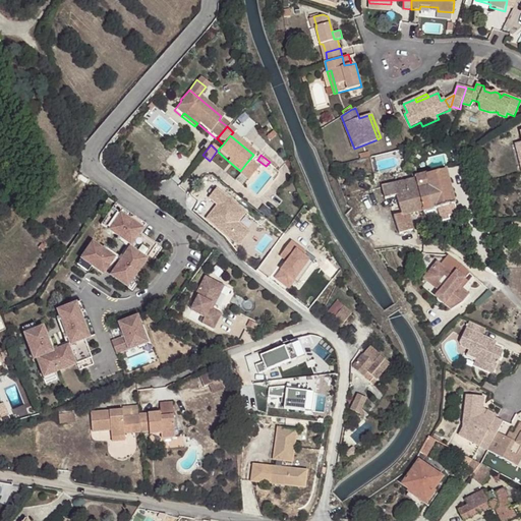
[(225,164),(237,174),(240,171),(228,161),(225,164)]
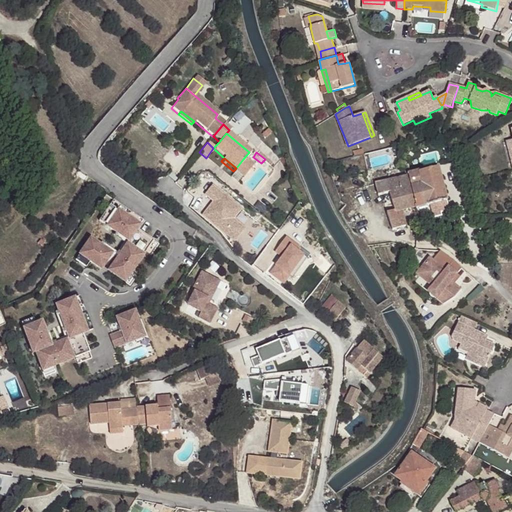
[(236,168),(233,171),(241,178),(251,165),(243,159),(236,168)]
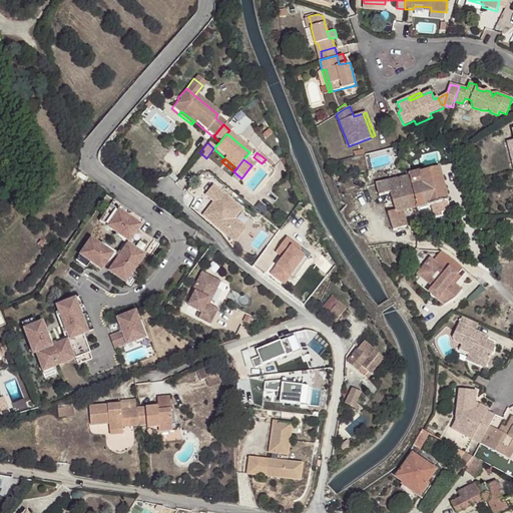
[(409,165),(405,166),(407,175),(409,176),(410,175),(417,206),(418,208),(431,205),(433,216),(442,215),(441,211),(450,209),(447,201),(448,200),(440,167),(412,174),(409,165)]
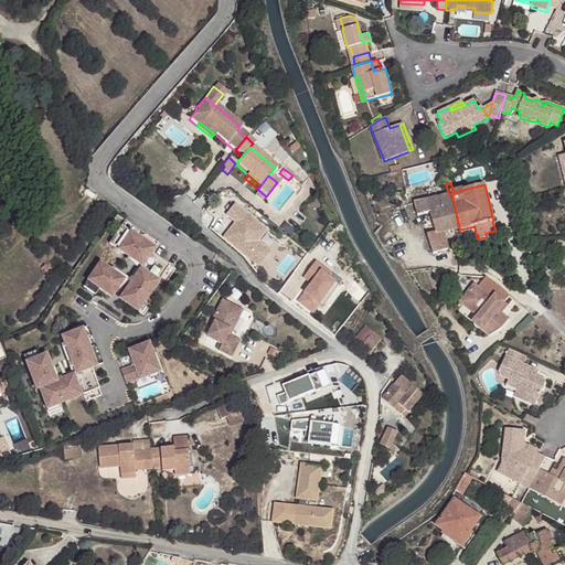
[(257,189),(252,195),(262,202),(266,196),(257,189)]
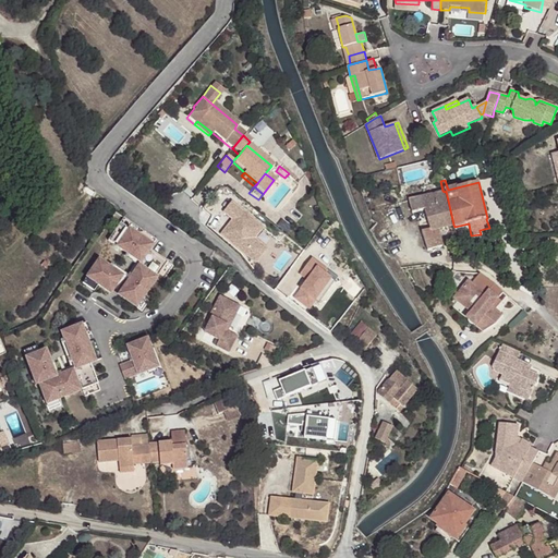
[(453,225),(446,191),(445,192),(409,199),(413,213),(425,209),(431,229),(422,231),(428,251),(443,246),(438,228),(453,225)]
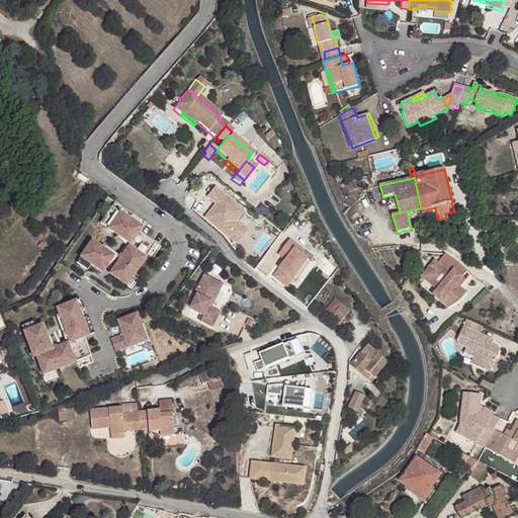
[(111,280),(123,288),(131,279),(144,259),(152,247),(136,236),(142,226),(112,205),(97,228),(127,248),(124,252),(123,251),(117,261),(118,262),(109,274),(113,277),(111,280)]
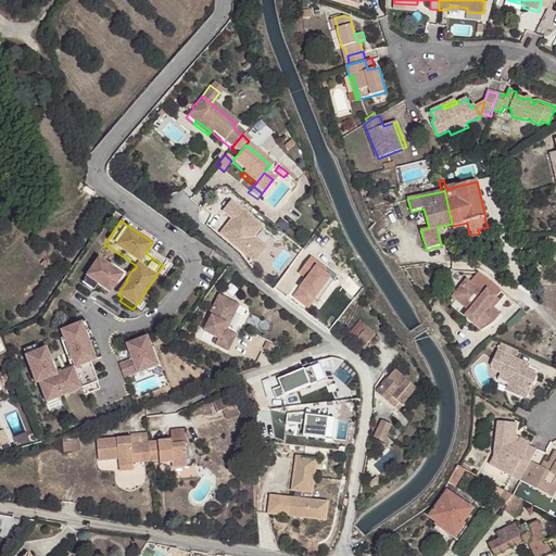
[(323,267),(307,255),(295,270),(304,276),(291,293),(305,304),(319,285),(323,287),(330,277),(320,270),(323,267)]
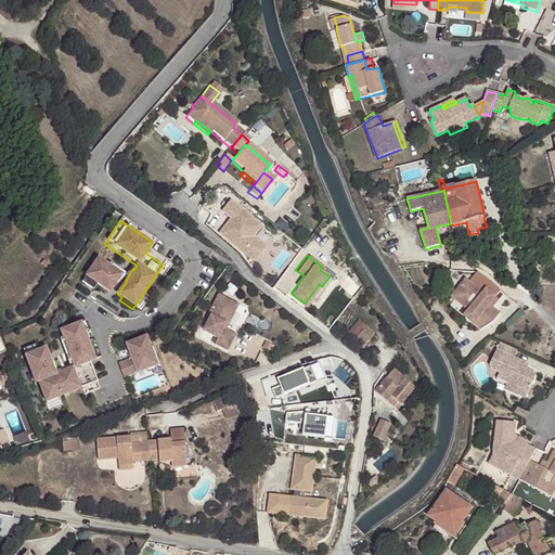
[(118,279),(98,265),(94,270),(91,268),(84,280),(95,288),(107,296),(118,279)]
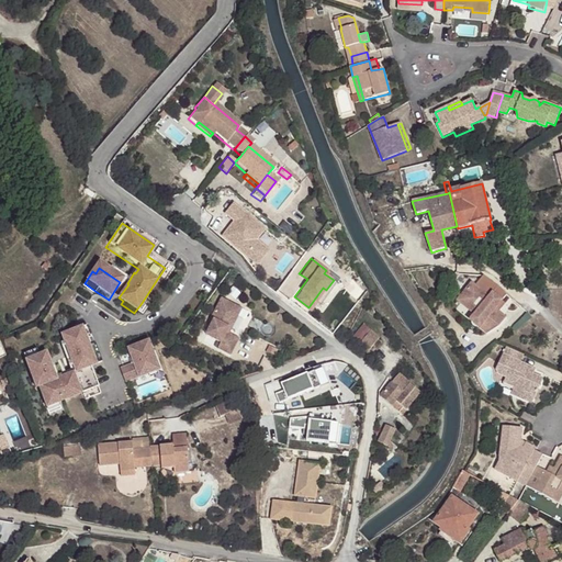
[(165,268),(156,281),(160,283),(169,270),(165,268)]
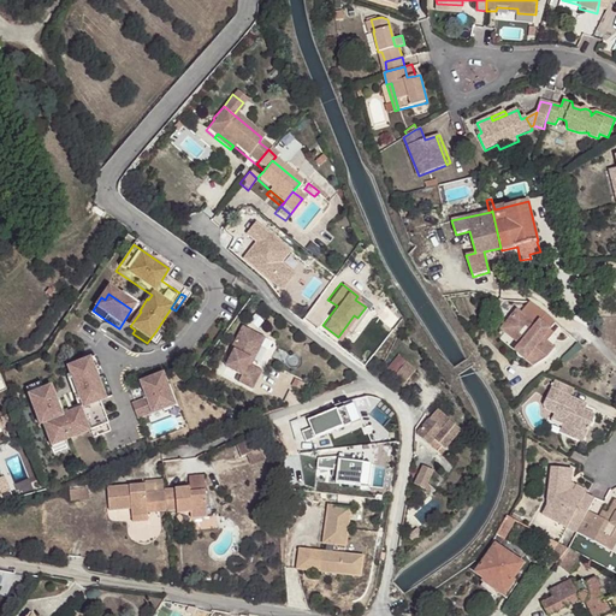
[(515,311),(504,324),(523,339),(519,345),(516,348),(526,356),(523,359),(532,366),(545,357),(554,348),(544,341),(542,338),(546,331),(554,323),(528,302),(519,313),(515,311)]
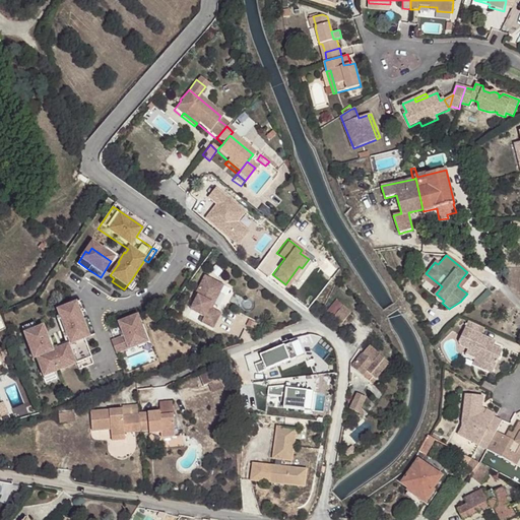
[(89,270),(78,262),(74,267),(85,275),(89,270)]
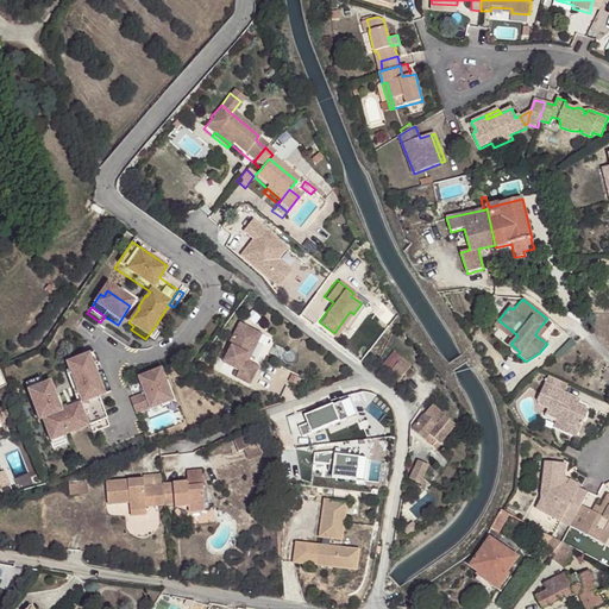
[(498,320),(494,325),(513,341),(518,336),(498,320)]
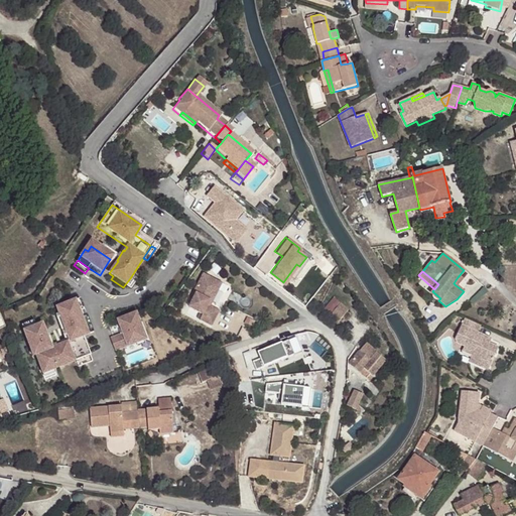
[(214,280),(203,274),(196,287),(198,289),(187,307),(200,313),(197,318),(210,326),(217,311),(209,306),(207,305),(209,301),(211,302),(218,291),(210,287),(214,280)]
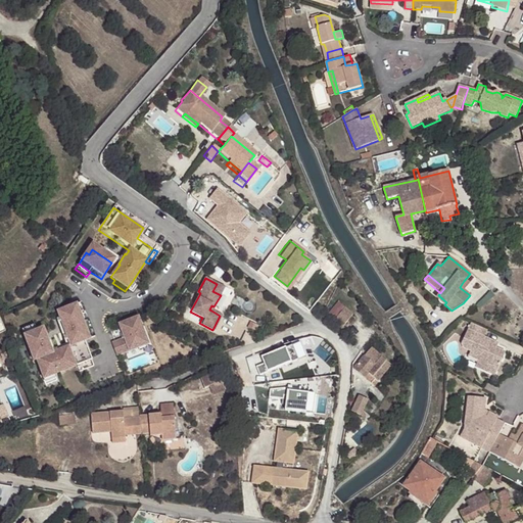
[(132,282),(125,291),(131,295),(137,285),(132,282)]
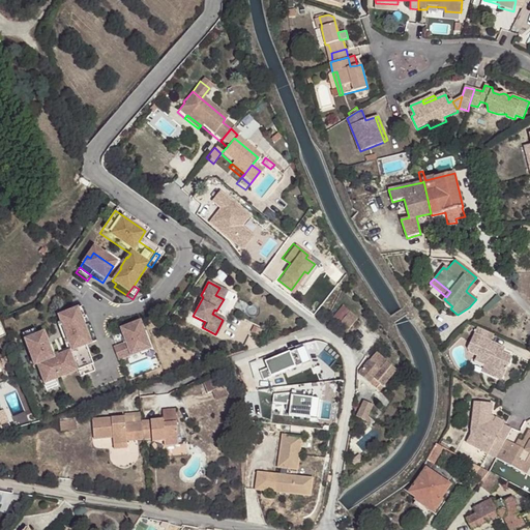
[(219,288),(215,295),(224,299),(227,292),(219,288)]
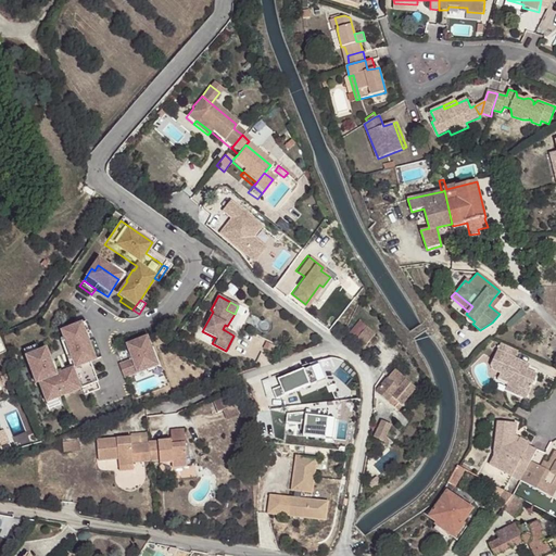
[(466,314),(464,317),(472,324),(475,321),(466,314)]
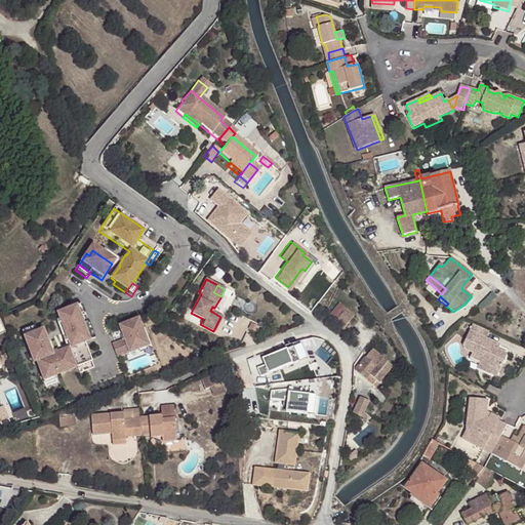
[(342,303),(332,313),(337,317),(347,307),(342,303)]
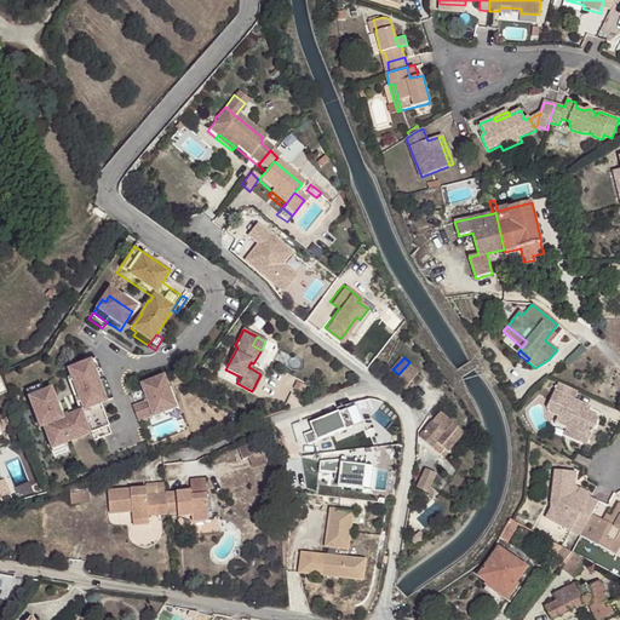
[(46,391),(30,397),(42,428),(49,424),(51,430),(47,432),(55,448),(67,443),(93,434),(97,440),(114,434),(102,403),(114,400),(98,359),(69,369),(85,411),(81,412),(80,411),(67,415),(68,417),(63,419),(53,392),(47,395),(46,391)]
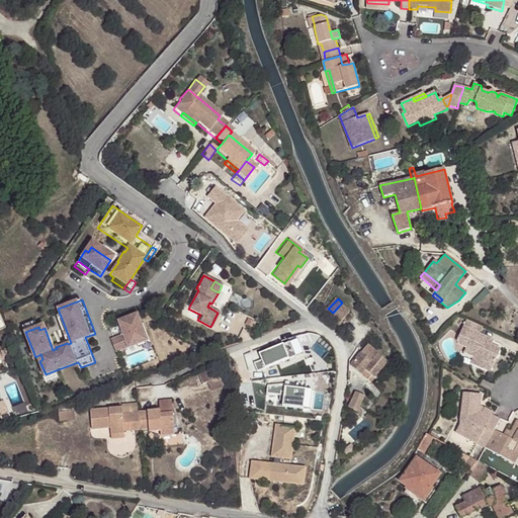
[(351,310),(344,303),(333,315),(341,322),(351,310)]
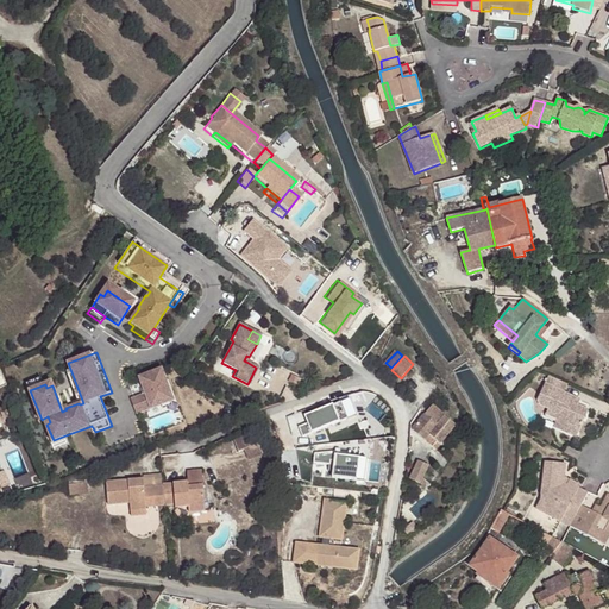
[(149,395),(133,401),(139,415),(176,401),(164,370),(142,380),(149,395)]
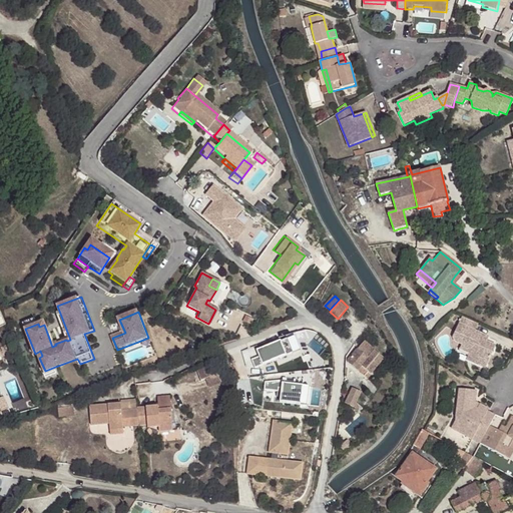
[(462,317),(453,337),(456,343),(462,346),(460,350),(467,353),(475,356),(473,359),(487,365),(496,346),(486,342),(489,338),(475,331),(478,325),(462,317)]
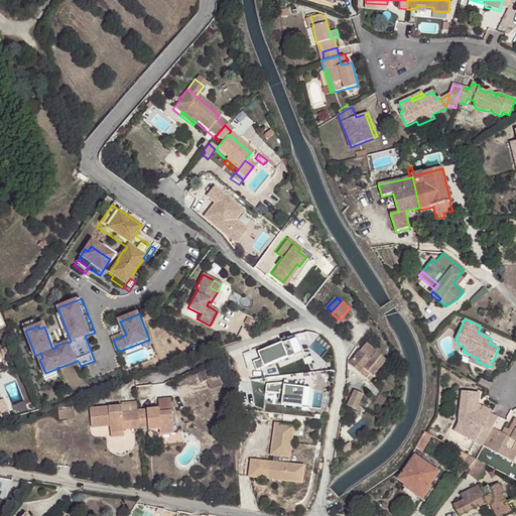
[(23,325),(25,331),(38,326),(35,319),(23,325)]
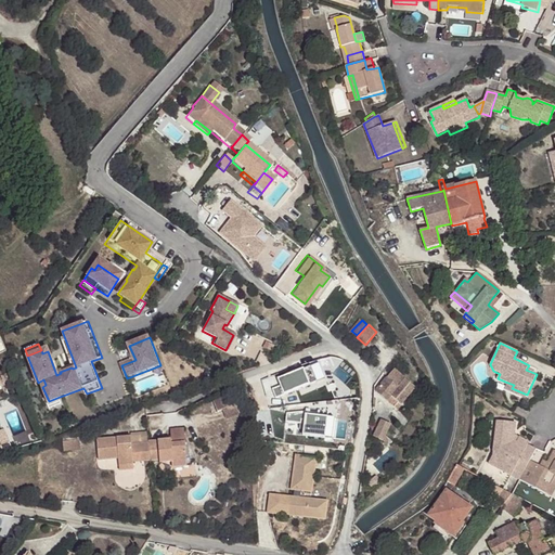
[(280,387),(272,390),(276,400),(317,381),(309,365),(284,377),(286,384),(280,387)]
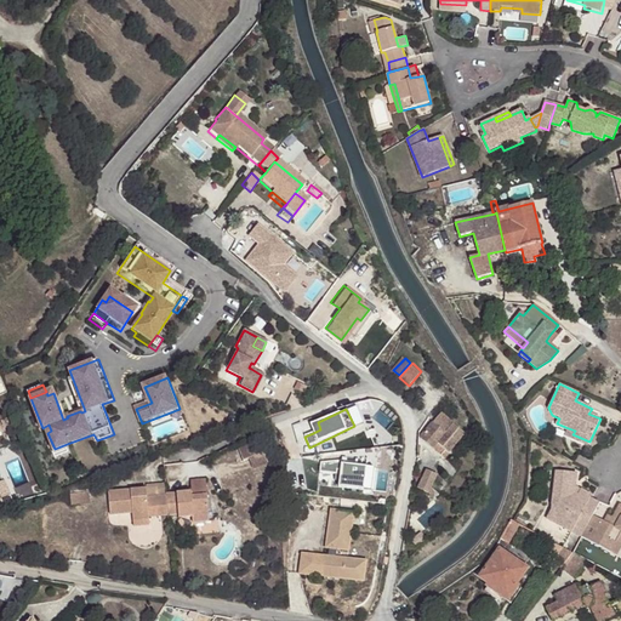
[(465,434),(440,416),(422,440),(422,443),(437,454),(442,449),(450,455),(465,434)]
